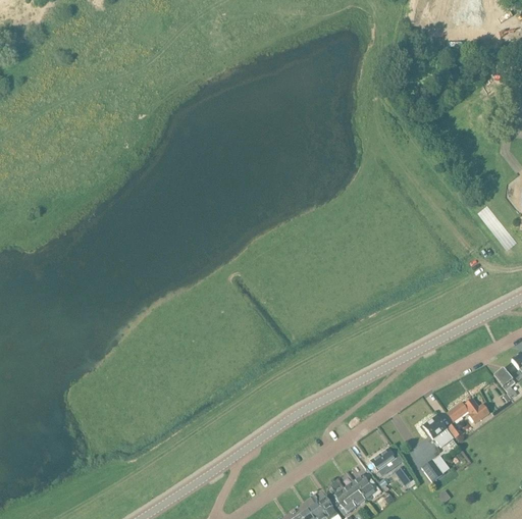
[(439,3),(439,38),(453,38),(452,32),(470,32),(470,30),(469,30),(469,10),(470,10),(470,7),(474,7),(474,2),(474,0),(440,0),(440,3),(439,3)]
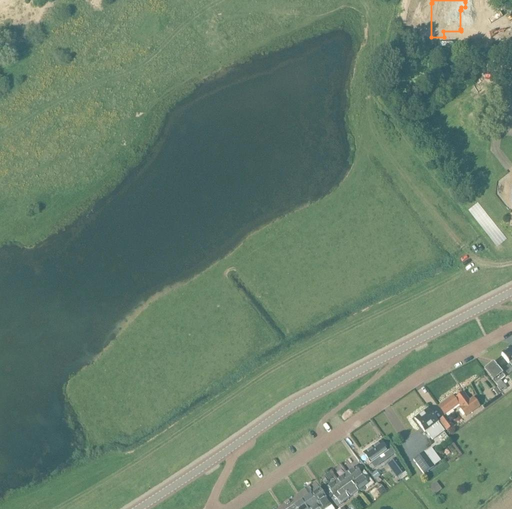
[(511,344),(502,352),(502,353),(509,362),(511,365),(511,344)]
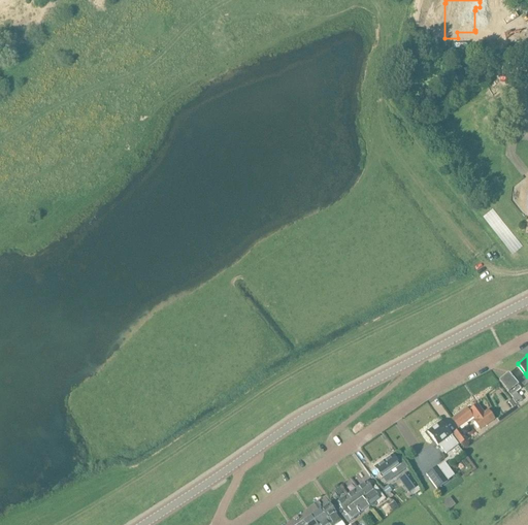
[(521,387),(509,372),(508,371),(499,379),(516,400),(519,397),(521,399),(523,398),(518,392),(516,390),(521,387)]
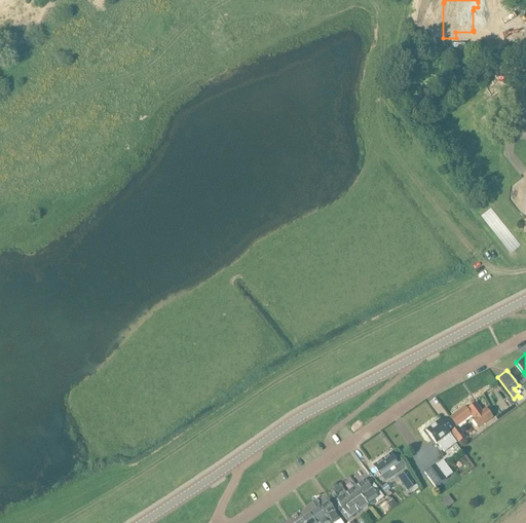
[(525,376),(523,373),(517,377),(522,383),(525,379),(525,376)]
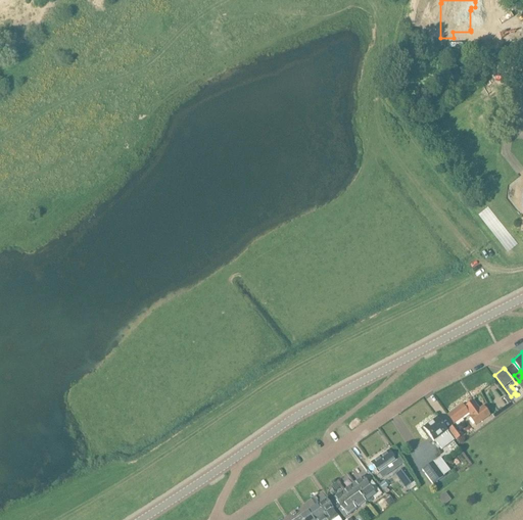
[(464,405),(465,407),(470,413),(469,414),(475,423),(489,413),(483,404),(479,407),(473,398),(464,405)]
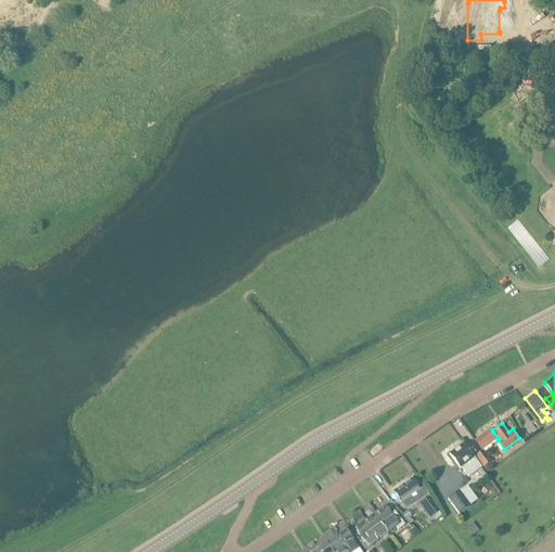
[(490,427),(474,439),(481,448),(497,436),(490,427)]
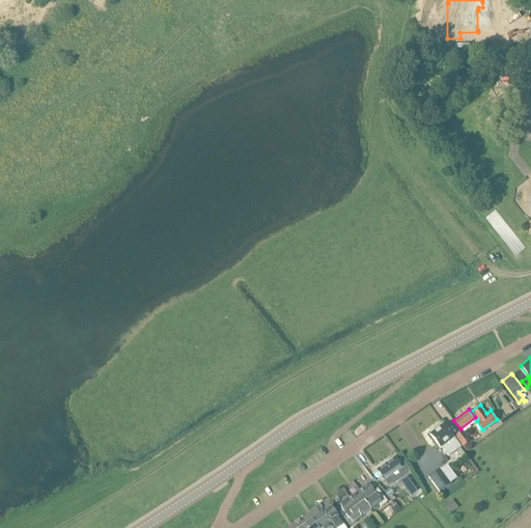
[(443,421),(430,432),(441,445),(448,454),(458,447),(460,445),(443,421)]
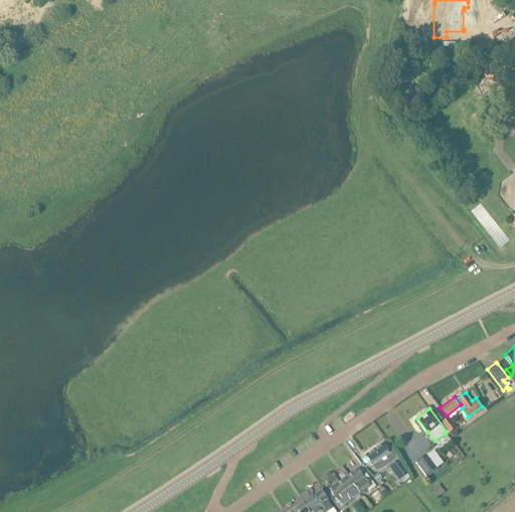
[(457,425),(449,414),(443,419),(451,431),(457,425)]
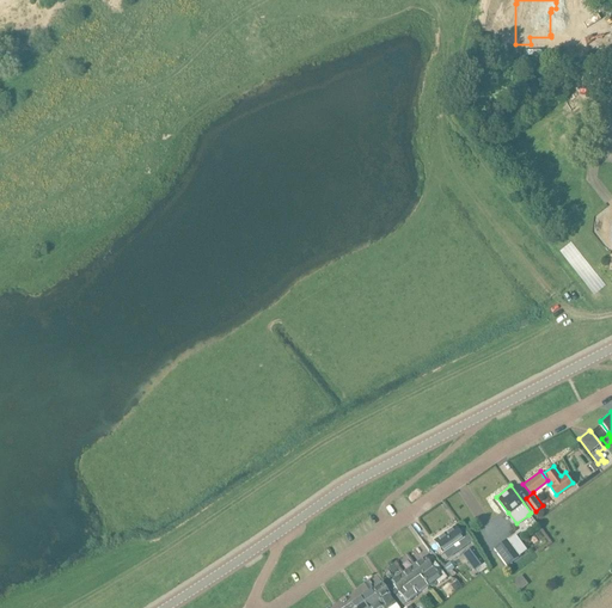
[(444,532),(434,539),(442,551),(453,544),(458,550),(473,539),(464,527),(459,530),(456,526),(454,524),(444,532)]
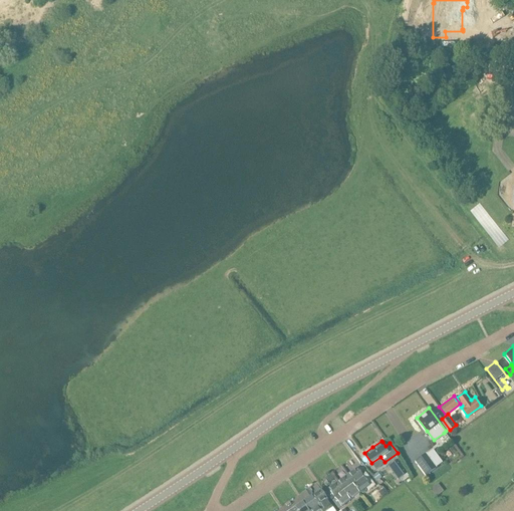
[(442,460),(432,447),(427,452),(426,451),(415,460),(425,474),(436,466),(436,465),(442,460)]
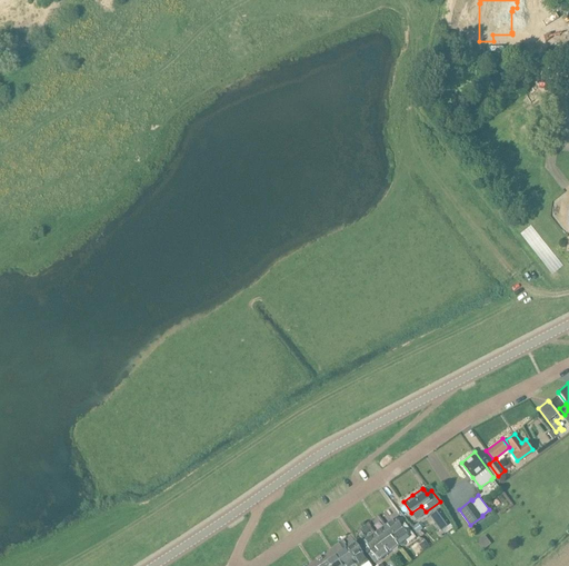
[(440,507),(430,514),(440,529),(443,527),(448,524),(450,528),(453,526),(450,523),(450,522),(440,507)]
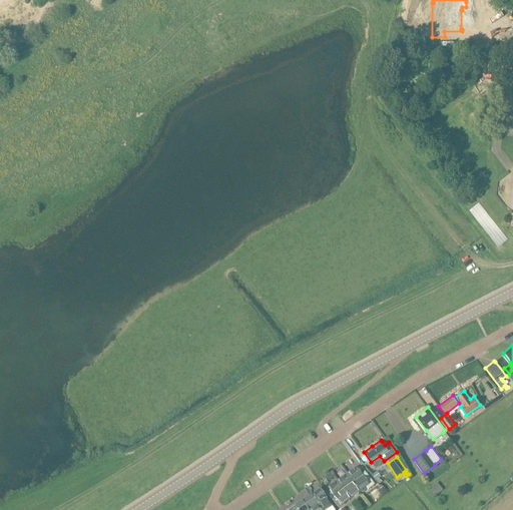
[(364,468),(360,470),(356,465),(347,472),(353,481),(366,471),(364,468)]
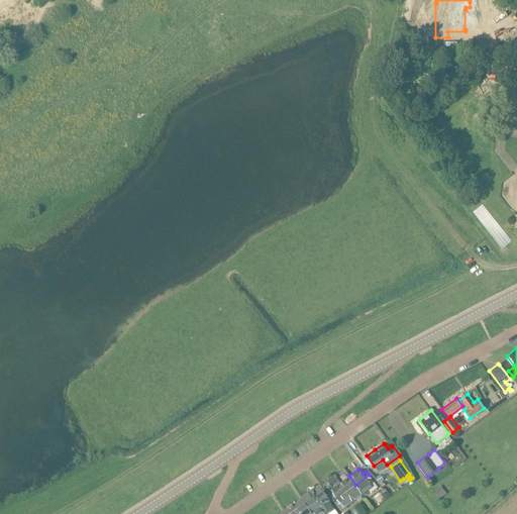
[(355,485),(362,494),(363,493),(365,495),(369,492),(368,489),(369,489),(371,492),(378,487),(369,475),(355,485)]
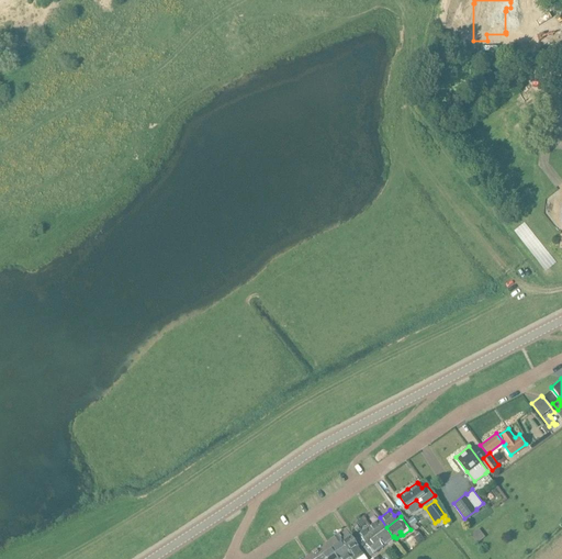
[(380,517),(379,518),(370,524),(369,525),(375,535),(386,527),(380,517)]
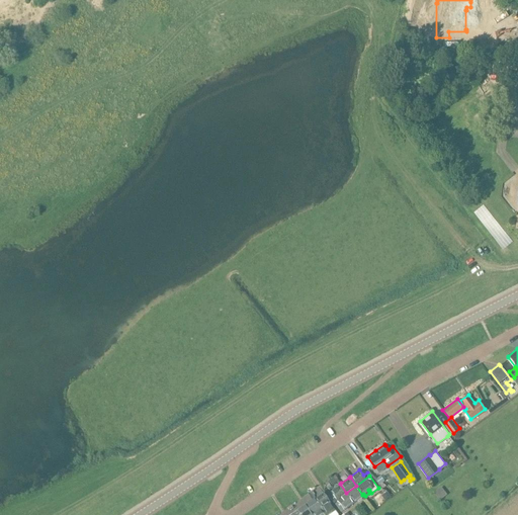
[(346,493),(340,484),(331,491),(334,495),(331,497),(334,501),(337,499),(337,500),(346,493)]
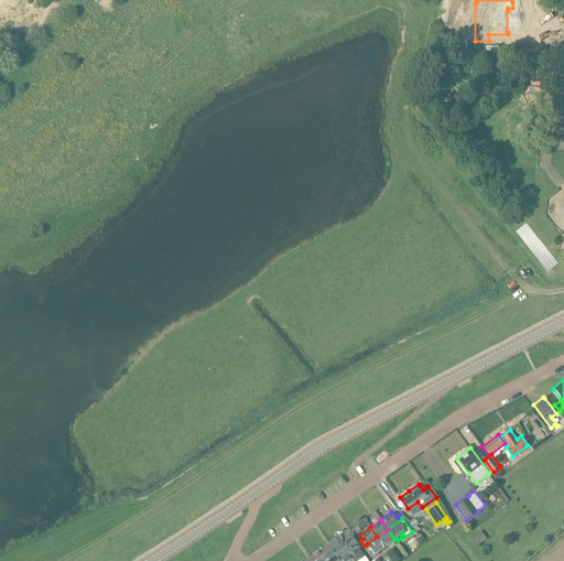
[(388,529),(377,537),(367,545),(368,546),(365,548),(371,556),(388,543),(390,545),(393,542),(393,540),(394,539),(388,529)]
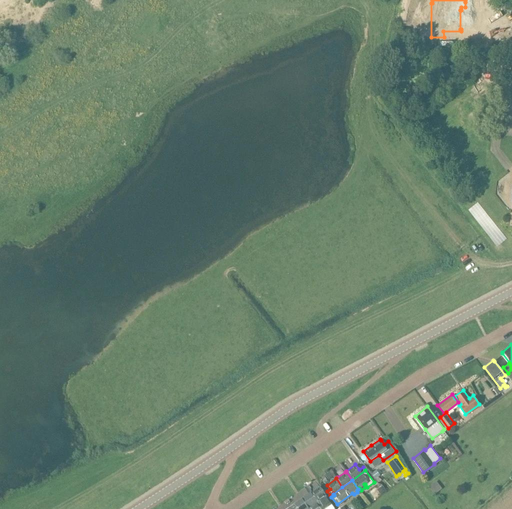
[(430,485),(435,492),(442,487),(436,480),(430,485)]
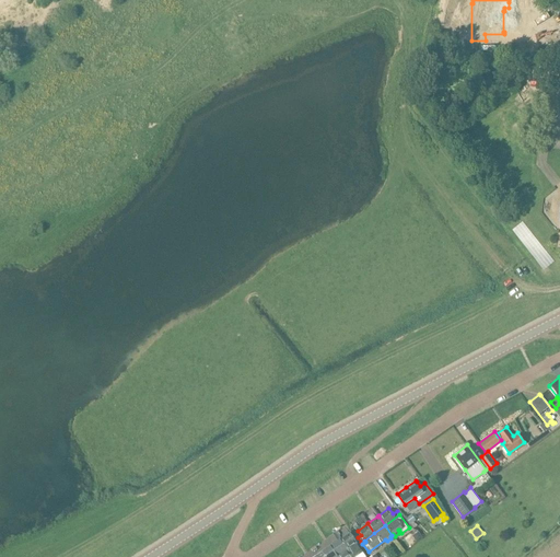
[(418,531),(412,534),(417,540),(422,536),(418,531)]
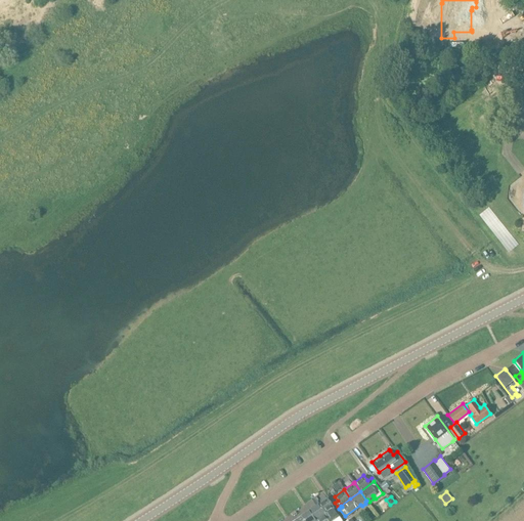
[(328,497),(317,504),(329,520),(339,514),(328,497)]
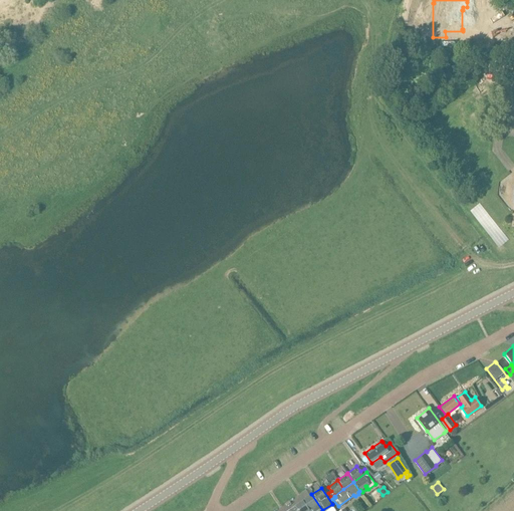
[(311,494),(309,495),(302,500),(309,510),(321,510),(322,510),(311,494)]
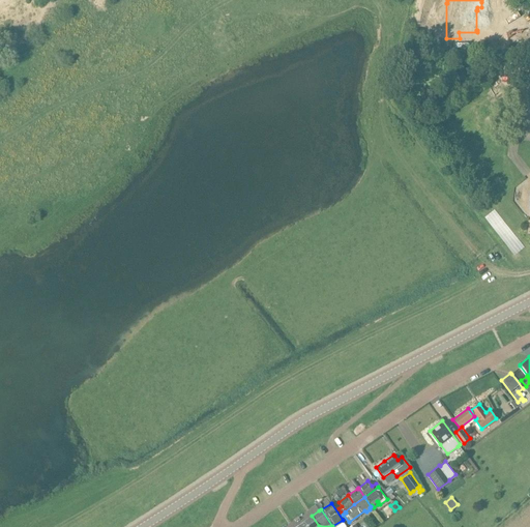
[(319,526),(312,516),(302,523),(304,526),(319,526)]
